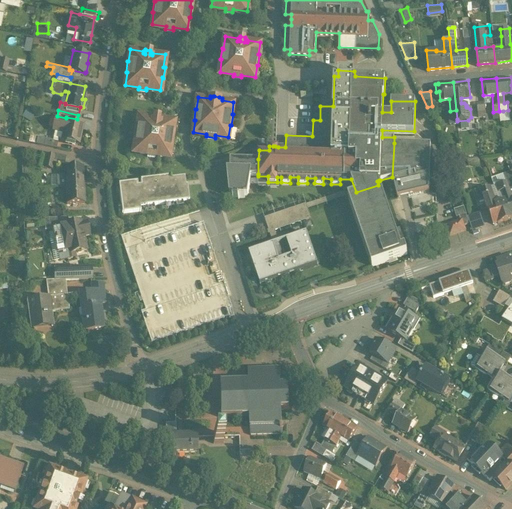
[(154,115),(153,119),(151,119),(151,117),(138,115),(137,127),(135,127),(134,138),(135,138),(133,150),(147,152),(147,155),(154,156),(155,153),(168,155),(170,143),(171,143),(173,132),(172,132),(174,120),(161,118),(160,120),(158,120),(159,116),(159,115),(156,115),(154,114),(154,115)]
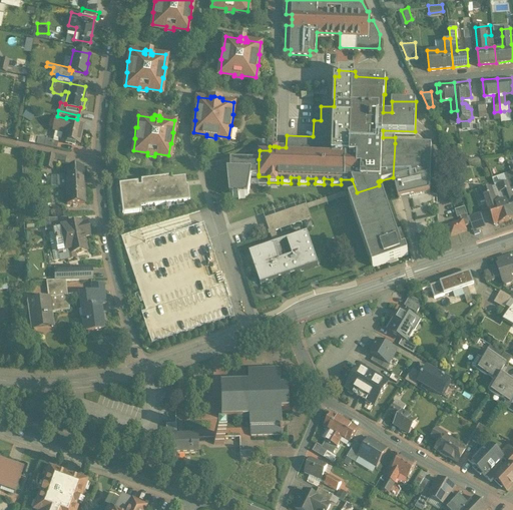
[(66,118),(55,116),(53,127),(64,129),(62,137),(58,136),(57,139),(58,139),(58,137),(62,138),(78,141),(83,120),(66,117),(66,118)]
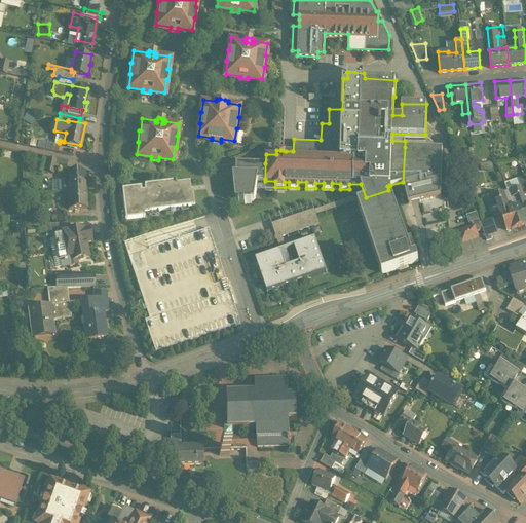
[(46,140),(38,138),(37,145),(44,147),(46,140)]
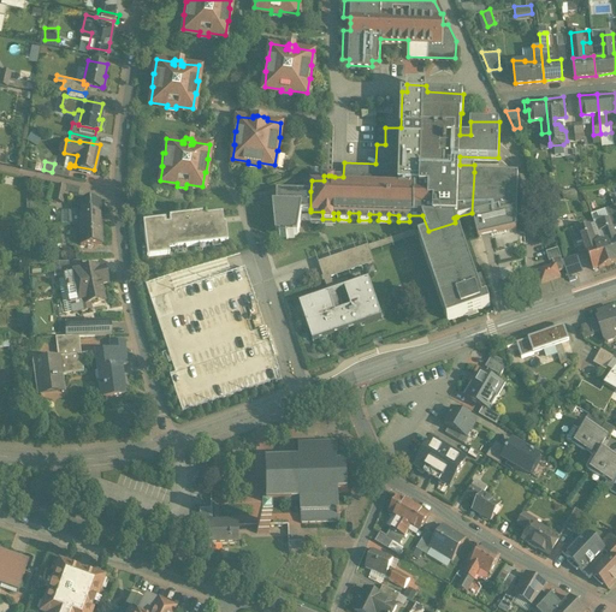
[(69,167),(54,164),(52,172),(67,176),(70,167),(69,167)]
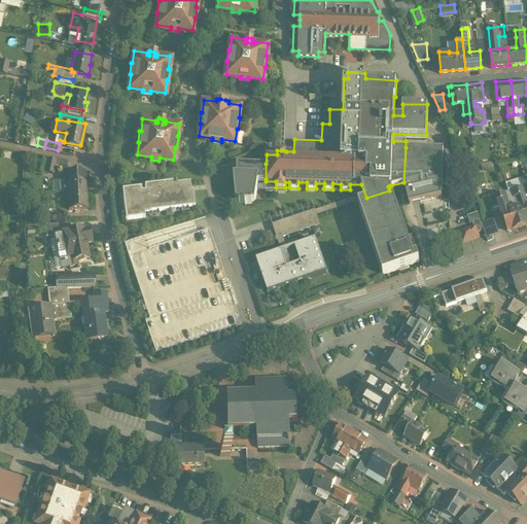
[(444,148),(406,147),(403,182),(409,203),(416,202),(442,196),(444,148)]
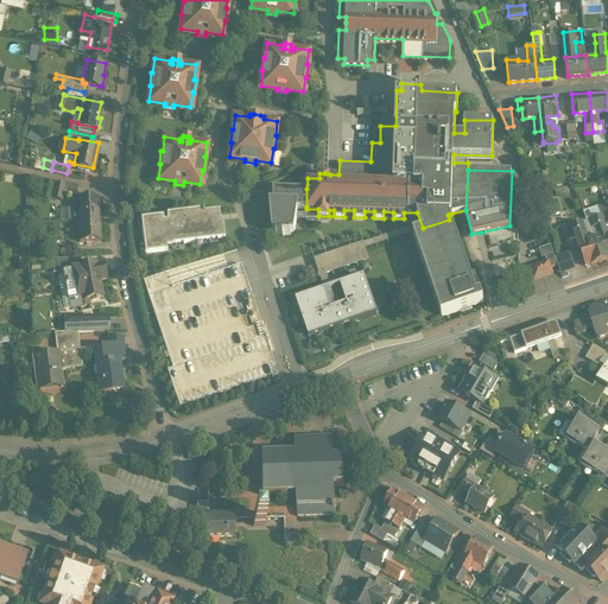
[(78,183),(64,179),(63,182),(64,182),(63,188),(77,190),(78,183)]
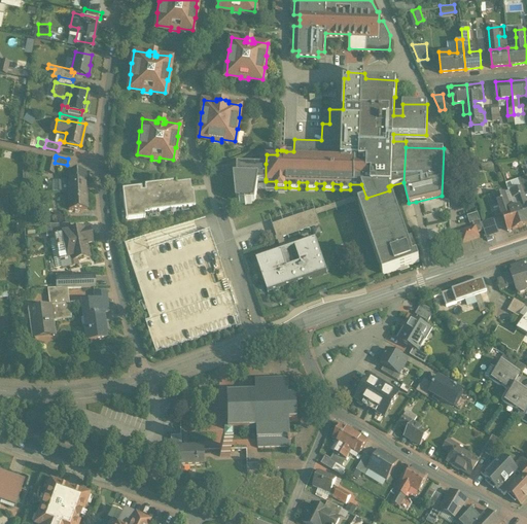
[(55,158),(48,156),(46,166),(54,168),(55,163),(56,158),(55,158)]
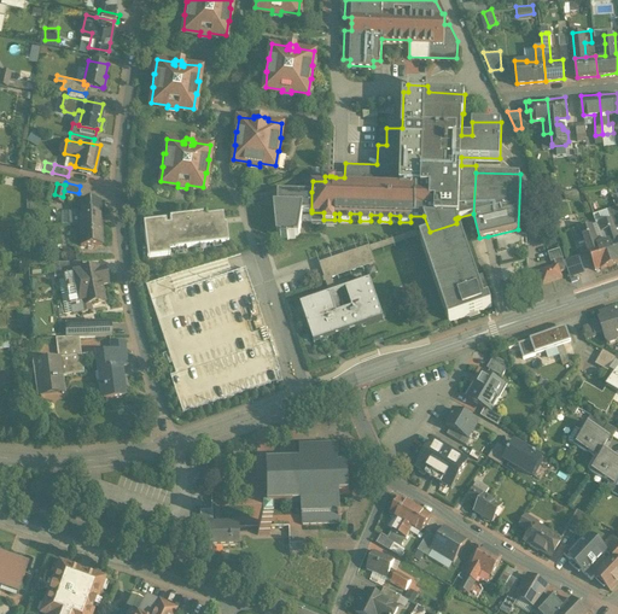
[(312,192),(278,191),(278,202),(274,202),(277,232),(281,232),(281,234),(280,234),(280,235),(287,235),(287,238),(289,238),(289,235),(295,235),(296,234),(295,234),(295,232),(298,233),(302,210),(312,210),(312,192)]
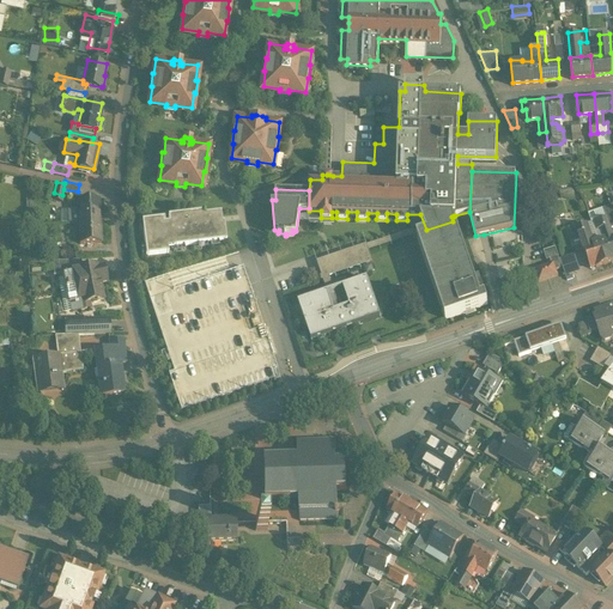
[(98,196),(77,198),(78,207),(78,219),(99,218),(98,196)]
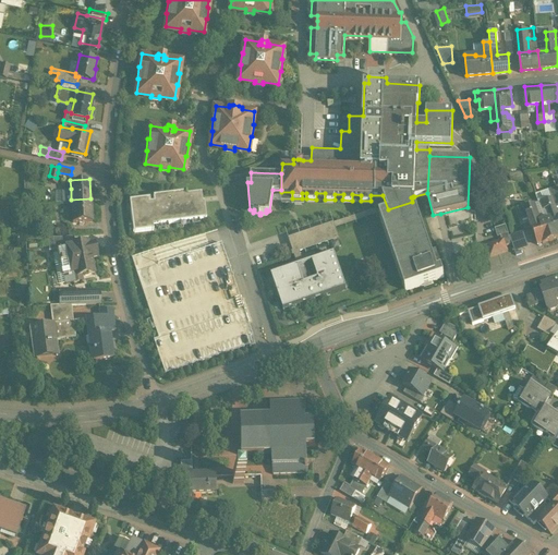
[(548,188),(552,196),(554,205),(557,203),(557,194),(555,185),(548,188)]
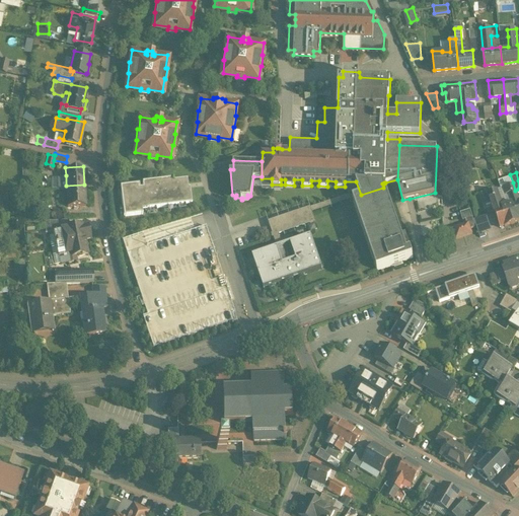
[(66,175),(58,176),(59,187),(66,186),(66,175)]
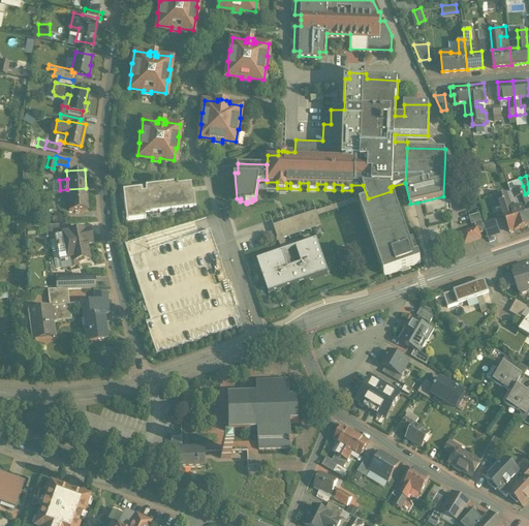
[(170,181),(145,184),(146,189),(146,190),(174,186),(174,184),(174,183),(170,183),(170,181)]
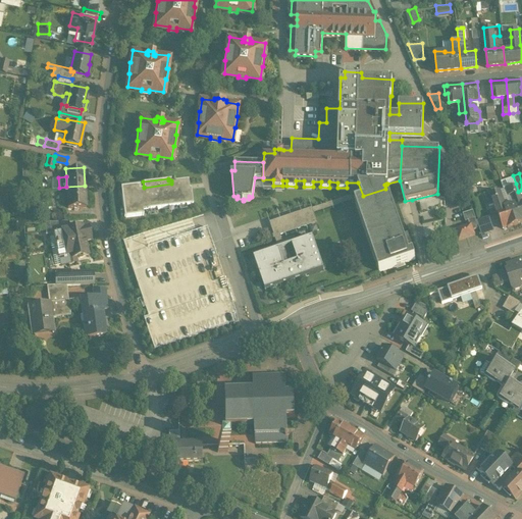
[(140,183),(120,186),(124,215),(143,212),(143,208),(140,188),(140,183)]
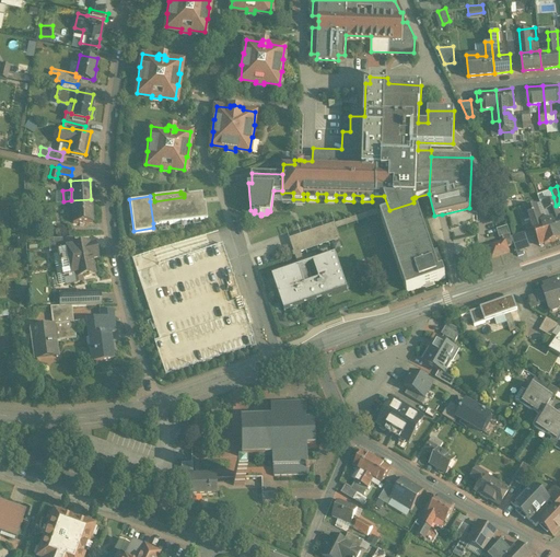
[(553,197),(543,200),(545,207),(543,208),(545,215),(550,213),(552,217),(559,215),(556,206),(553,197)]
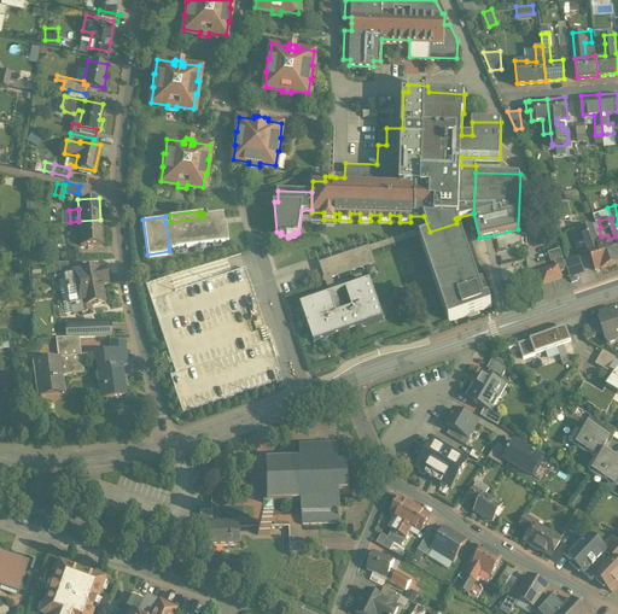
[(100,220),(79,221),(80,243),(101,241),(100,220)]
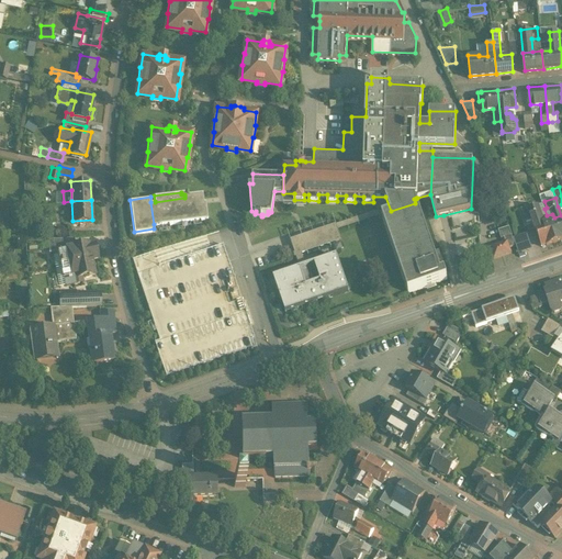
[(199,201),(157,207),(159,224),(208,217),(205,201),(199,201)]
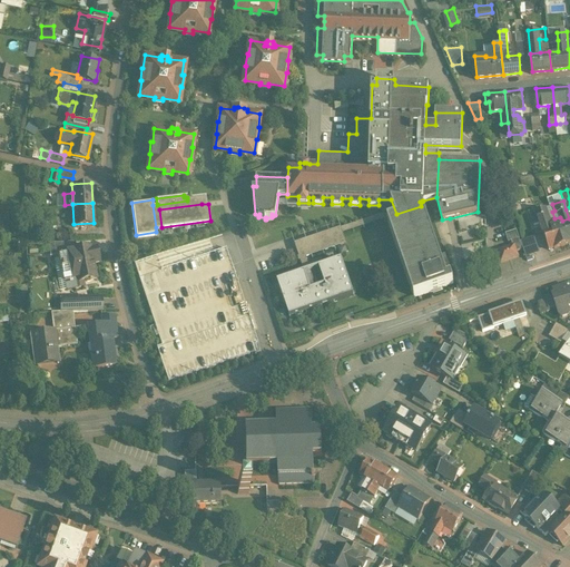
[(421,206),(396,214),(387,217),(414,294),(453,281),(451,273),(446,274),(423,205),(421,206)]
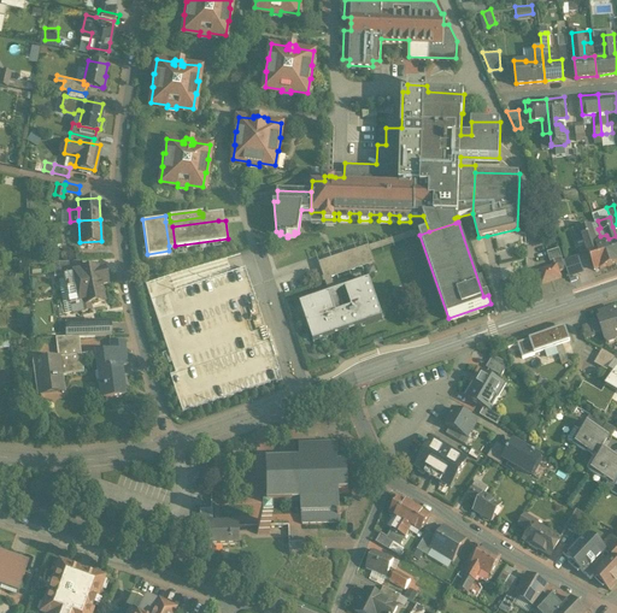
[(579,223),(571,225),(577,241),(583,239),(580,227),(579,223)]
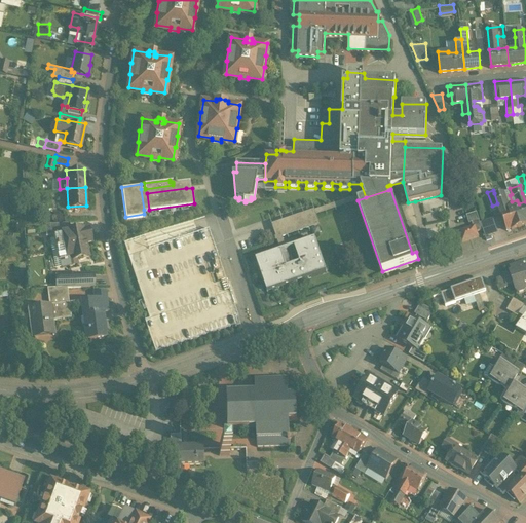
[(509,207),(502,190),(494,193),(497,203),(500,211),(506,227),(512,226),(520,224),(514,206),(509,207)]
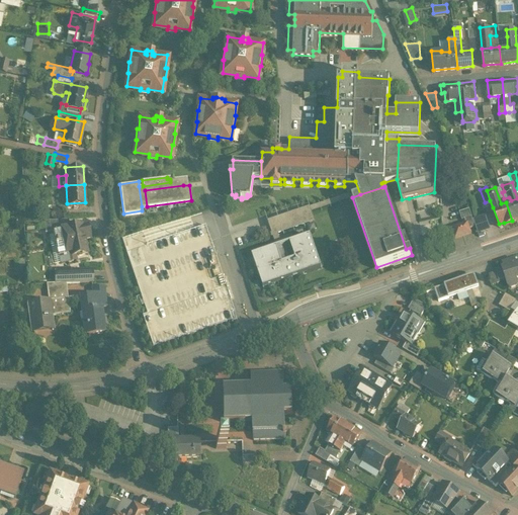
[(511,200),(506,202),(512,221),(517,218),(517,198),(517,197),(517,198),(511,200)]
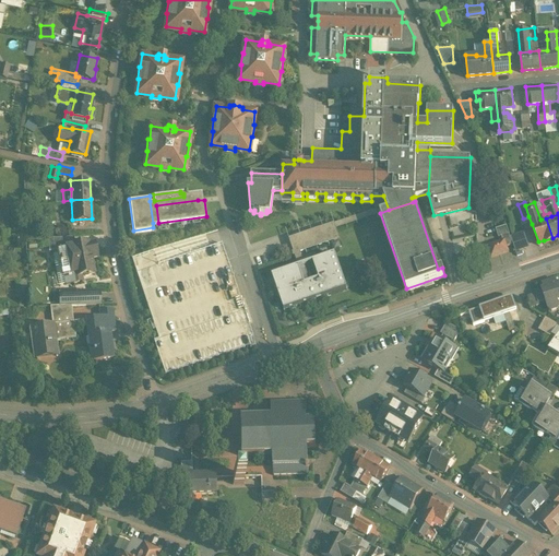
[(503,238),(488,244),(491,255),(508,249),(506,244),(511,241),(514,252),(521,250),(526,248),(522,237),(516,239),(512,240),(509,232),(507,223),(496,226),(498,235),(501,234),(503,238)]
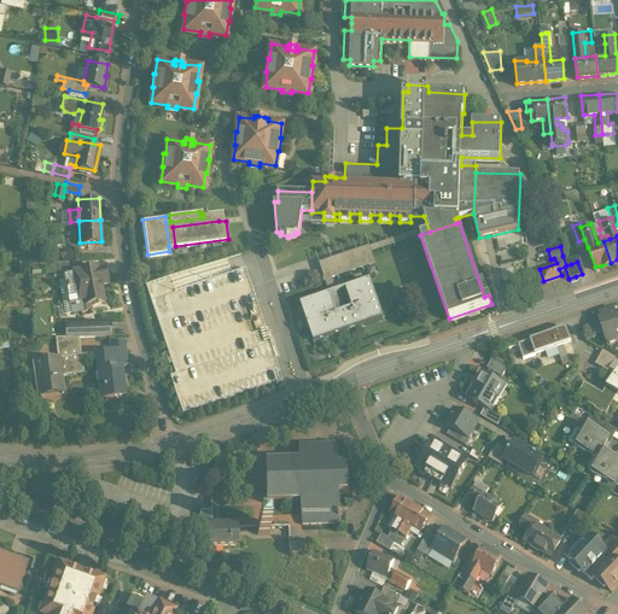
[(73,261),(53,261),(53,262),(54,272),(54,273),(56,279),(58,279),(65,278),(64,272),(82,268),(81,258),(73,261)]
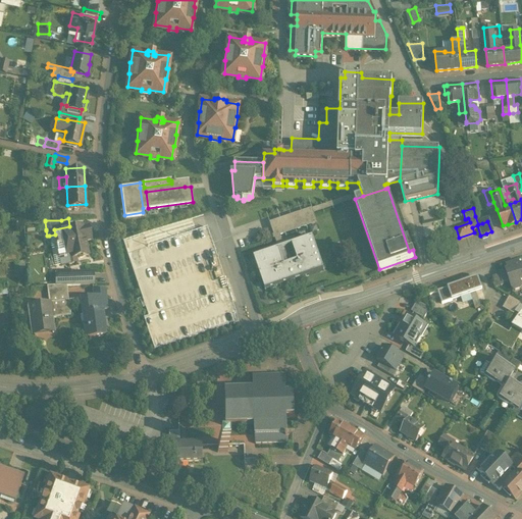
[(69,226),(54,229),(55,235),(56,240),(55,241),(56,244),(57,244),(59,255),(61,263),(67,262),(76,261),(75,255),(88,253),(87,246),(88,245),(87,238),(91,238),(88,224),(83,225),(83,224),(69,226)]
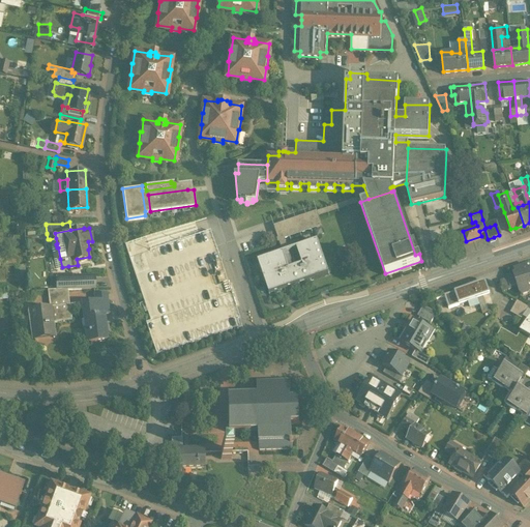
[(210,228),(149,249),(145,236),(124,242),(150,319),(145,321),(156,353),(237,325),(234,318),(239,316),(210,228)]
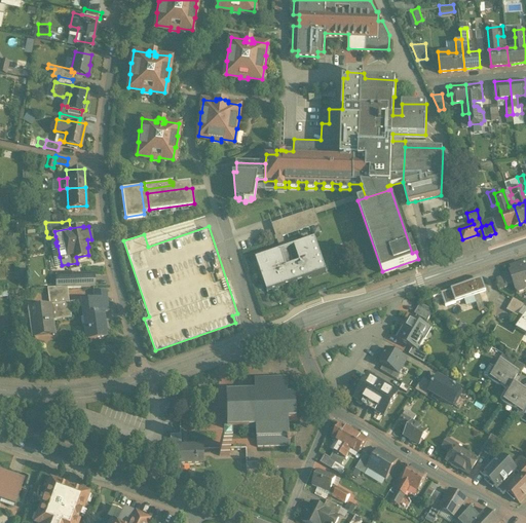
[(57,241),(55,236),(49,237),(54,266),(62,265),(60,257),(58,246),(57,246),(55,243),(57,241)]
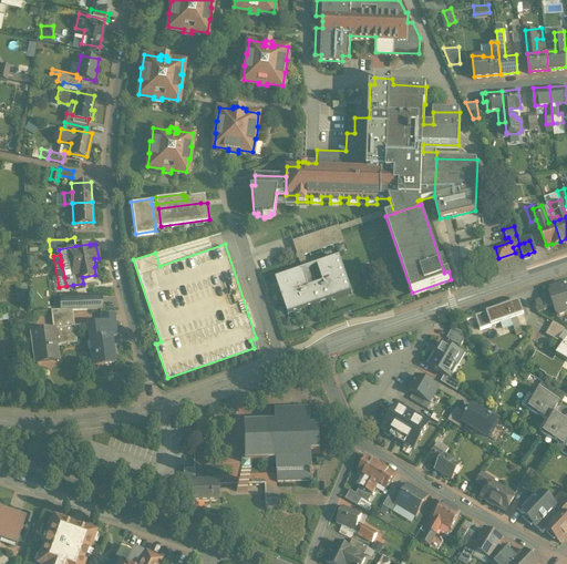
[(339,255),(276,277),(288,313),(351,290),(339,255)]
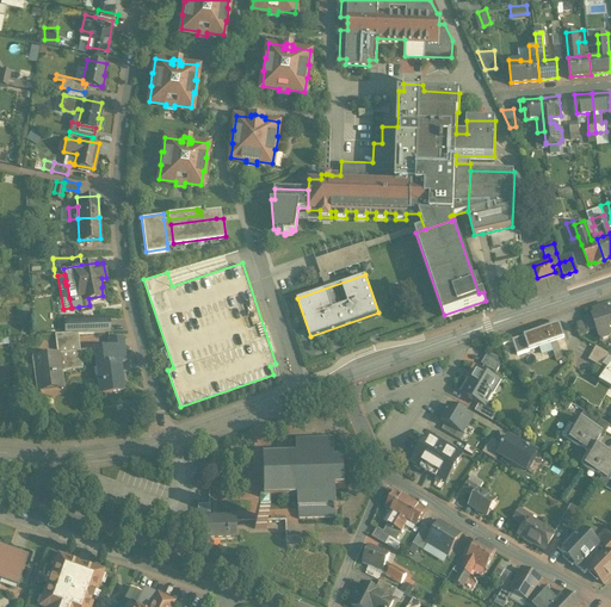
[(606,302),(592,307),(594,311),(584,315),(584,317),(588,330),(590,330),(588,327),(596,324),(598,334),(603,336),(609,334),(610,329),(609,326),(610,324),(610,309),(610,310),(606,302)]
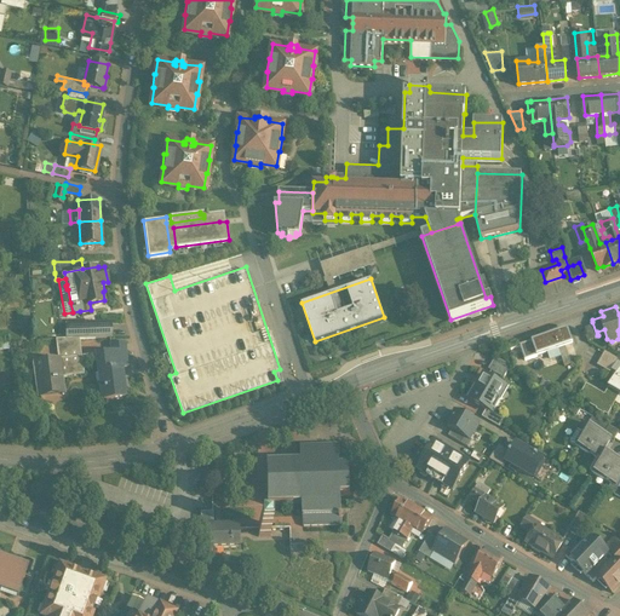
[(98,320),(65,322),(67,330),(61,330),(62,337),(79,335),(95,335),(95,328),(99,328),(98,320)]
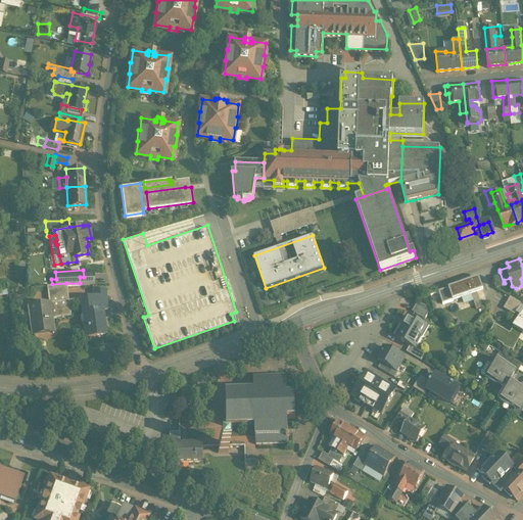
[(93,270),(83,270),(84,277),(80,277),(80,283),(93,282),(93,270)]
